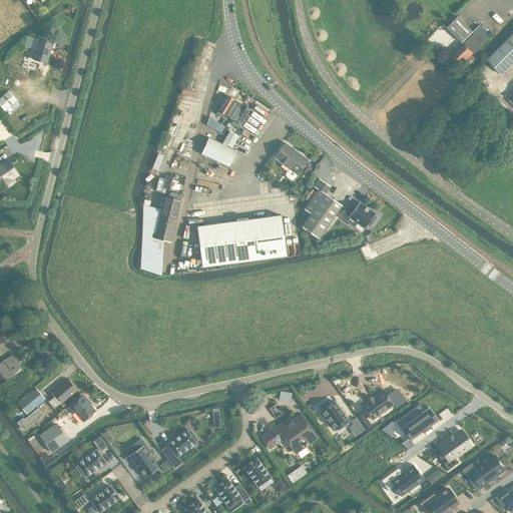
[(447,27),(462,42),(474,31),(459,16),(447,27)]
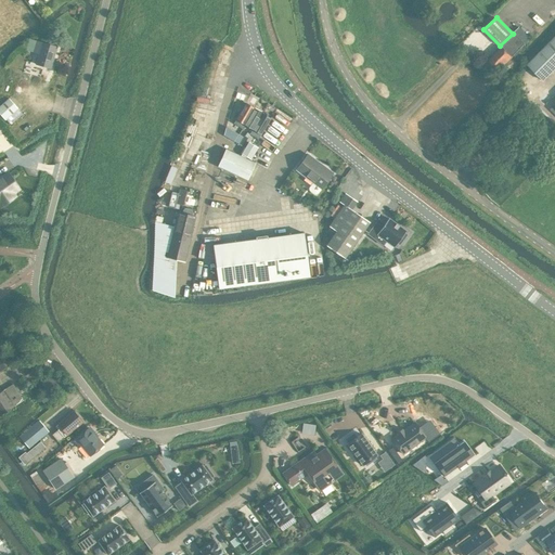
[(520,51),(519,50),(530,39),(519,27),(512,35),(514,36),(489,61),(499,71),(514,55),(515,56),(520,51)]
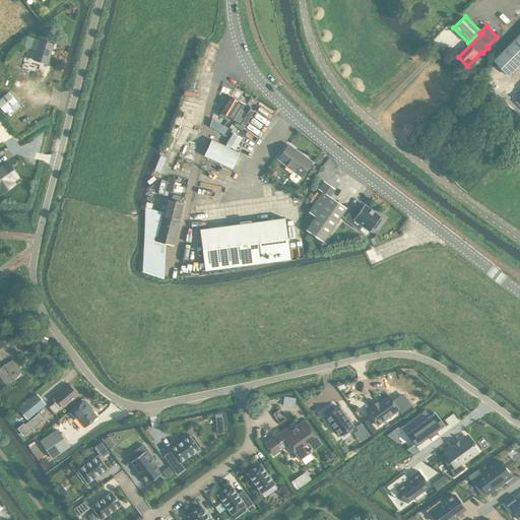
[(519,36),(495,62),(509,76),(519,65),(519,36)]
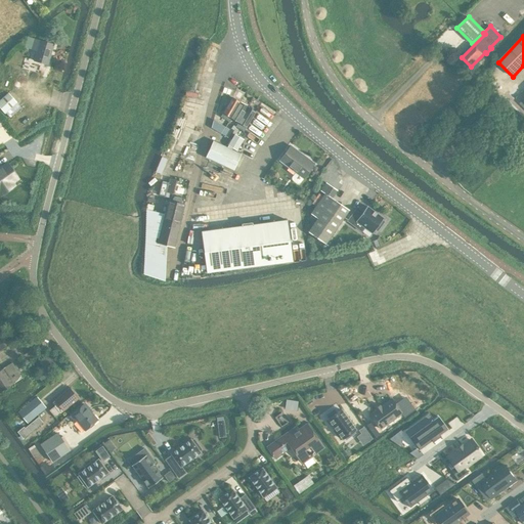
[(48,64),(53,45),(34,39),(35,39),(28,37),(25,47),(37,51),(34,60),(48,64)]
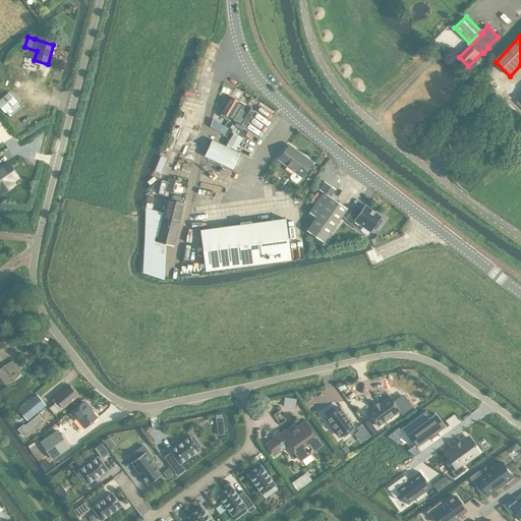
[(0,107),(5,113),(17,102),(8,93),(0,100),(0,107)]
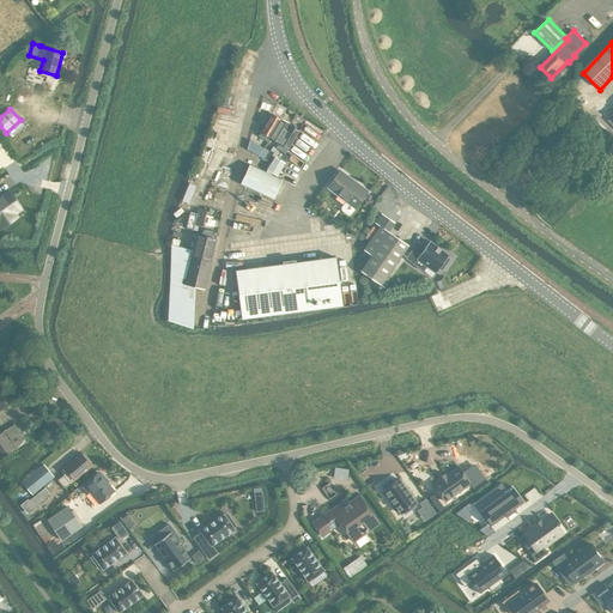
[(269,138),(280,120),(272,114),(259,137),(267,143),(269,138)]
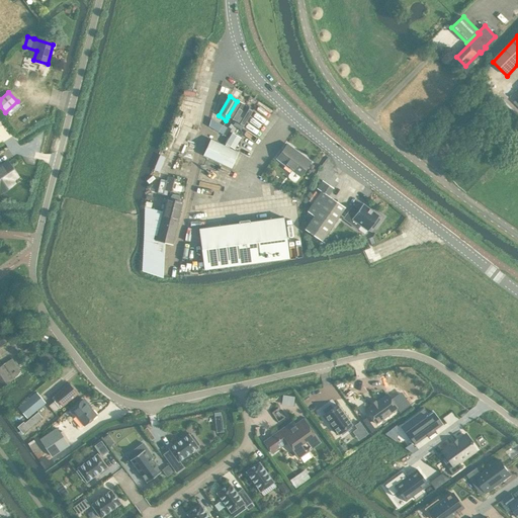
[(236,120),(245,106),(237,101),(228,116),(236,120)]
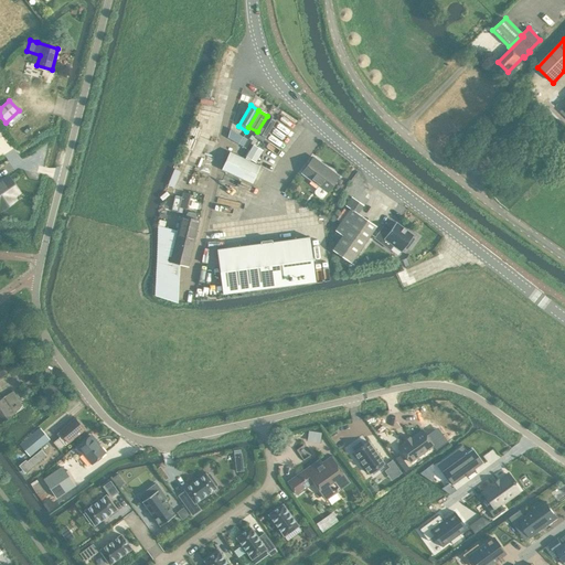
[(266,137),(275,120),(267,116),(257,131),(255,136),(263,140),(265,137),(266,137)]
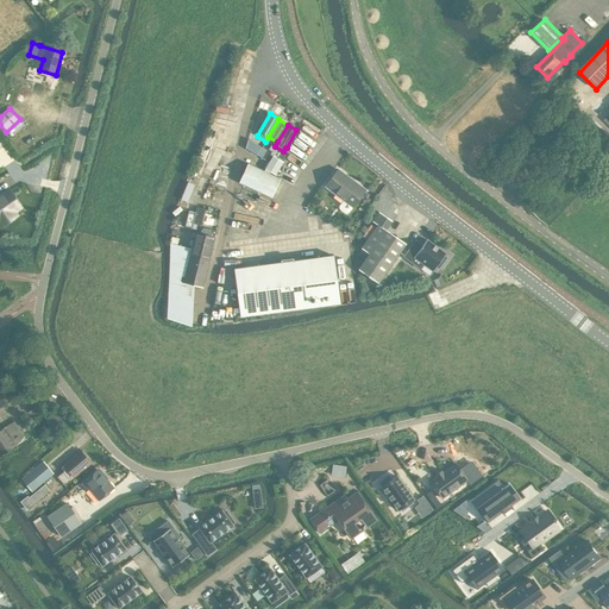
[(267,161),(271,152),(264,148),(259,156),(267,161)]
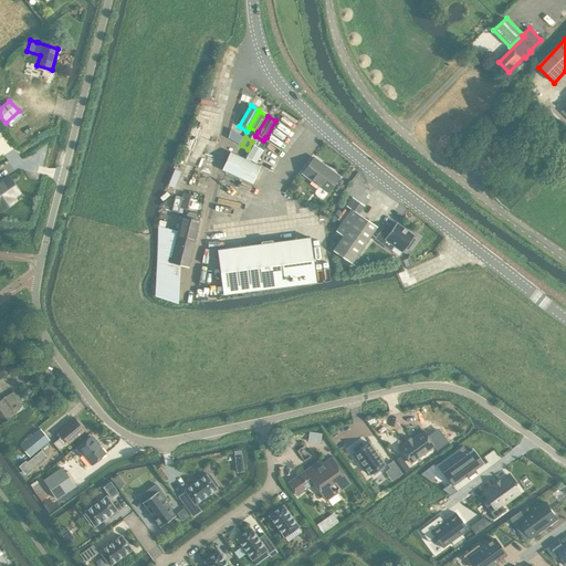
[(255,163),(262,150),(254,145),(250,152),(250,150),(245,156),(255,163)]
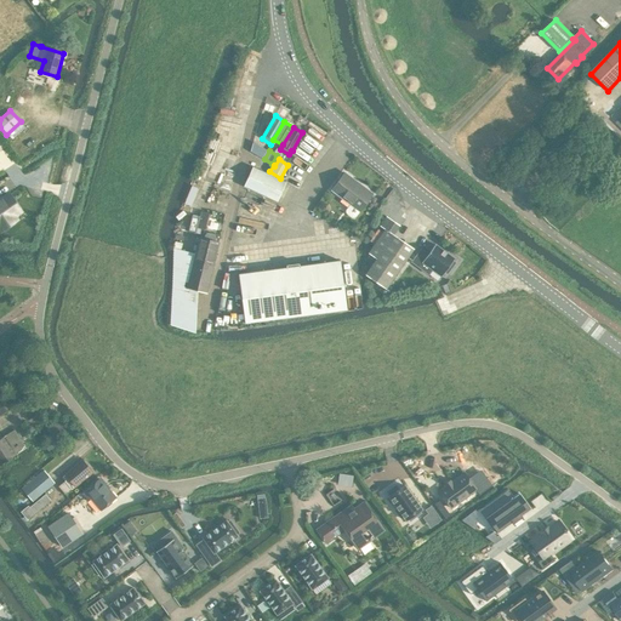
[(277,201),(285,182),(252,167),(244,186),(277,201)]
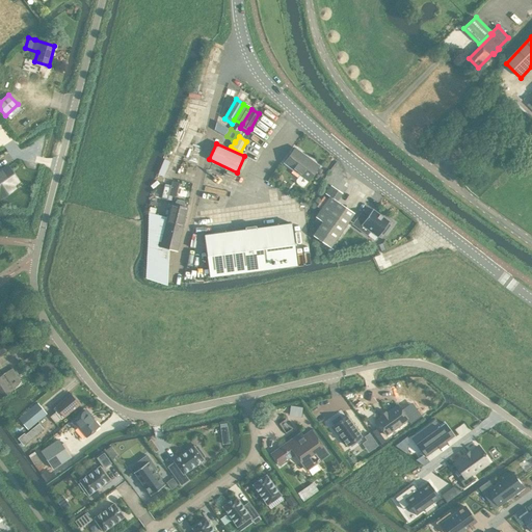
[(308,180),(318,166),(295,149),(284,162),(300,175),(296,180),(297,182),(301,186),(303,185),(308,180)]
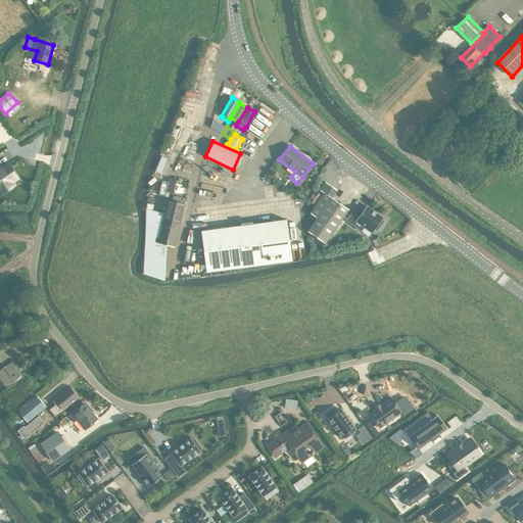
[(0,192),(1,194),(14,185),(11,182),(17,178),(7,163),(0,169),(0,192)]
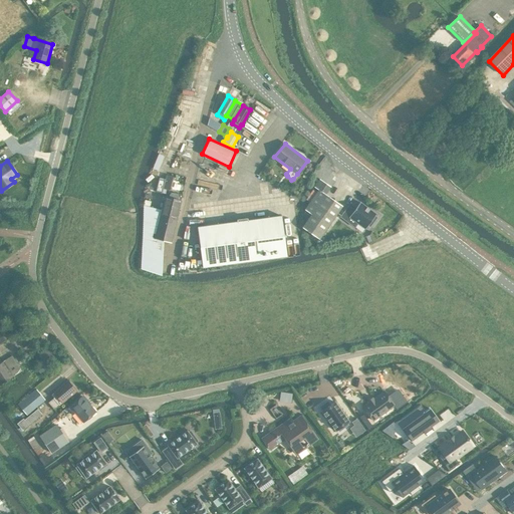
[(319,239),(342,206),(325,194),(330,187),(319,179),(314,187),(318,190),(304,210),(311,214),(302,228),(319,239)]
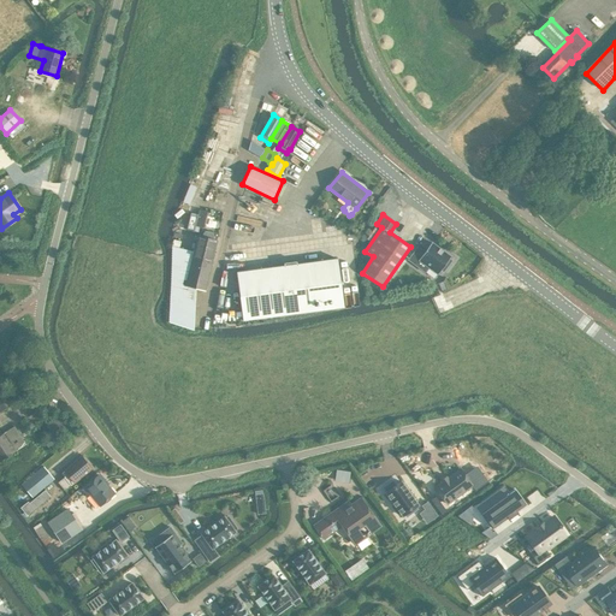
[(194,253),(185,286),(195,289),(205,291),(217,241),(199,236),(194,253)]
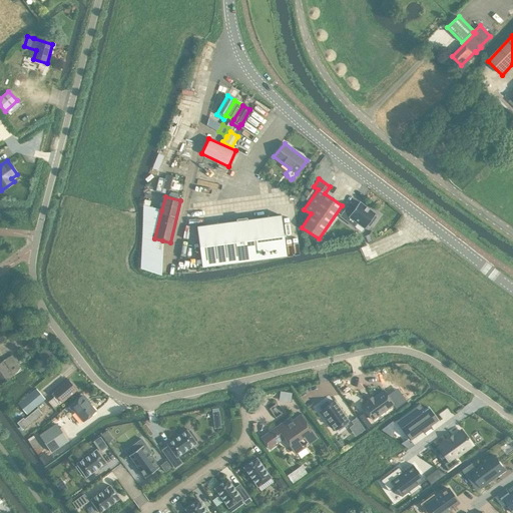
[(356,206),(350,202),(340,216),(354,226),(357,222),(365,228),(367,224),(368,224),(369,226),(376,217),(374,215),(375,213),(359,202),(356,206)]
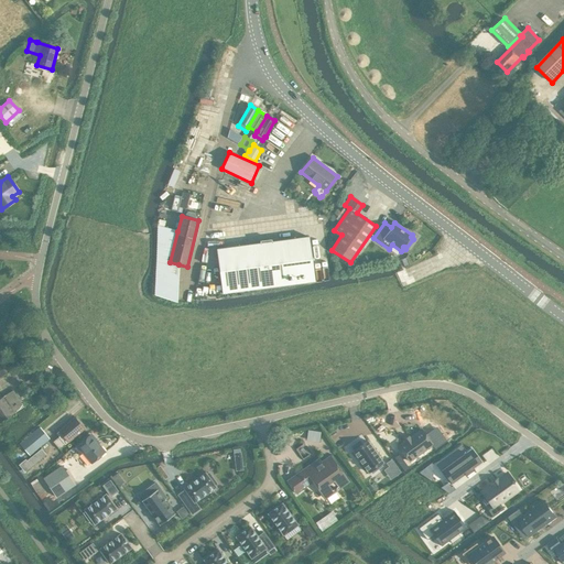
[(155,295),(176,302),(179,264),(170,262),(177,231),(160,227),(155,295)]
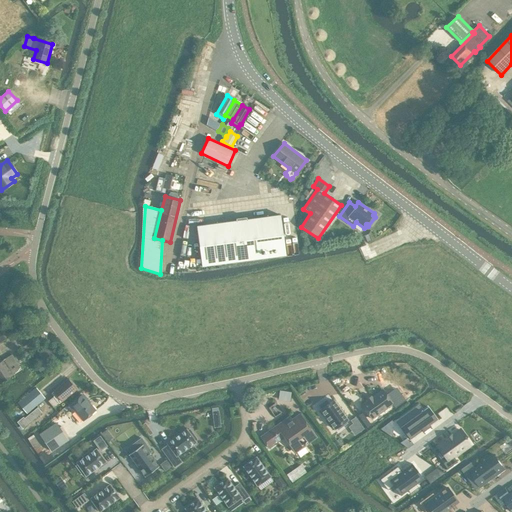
[(285,255),(280,215),(246,219),(246,217),(236,219),(236,221),(196,226),(202,266),(285,255)]
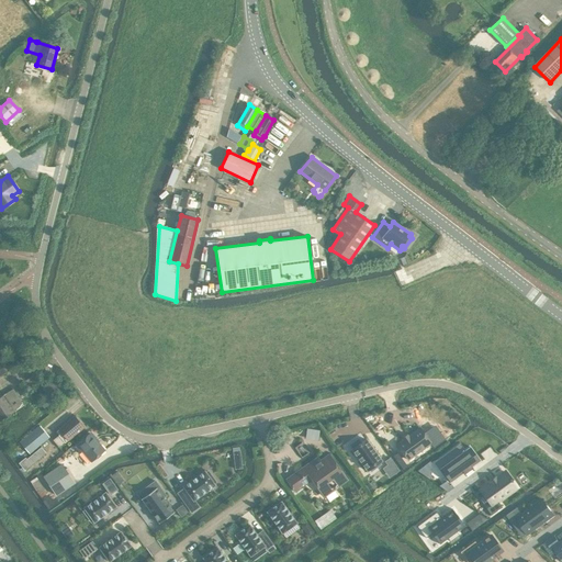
[(26,389),(38,380),(37,379),(40,377),(36,372),(22,384),(26,389)]
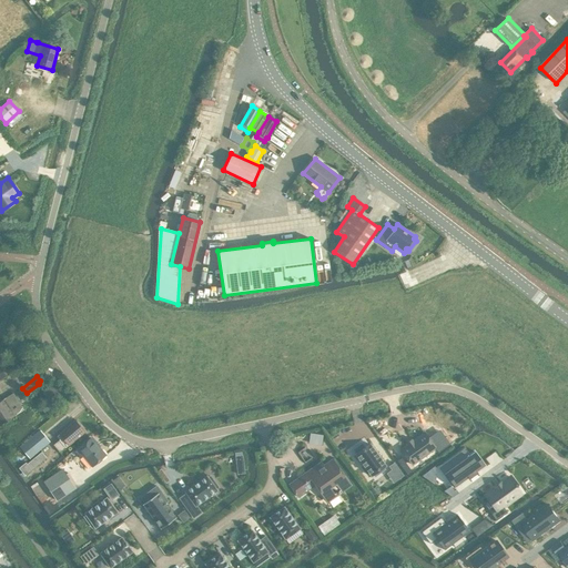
[(23,411),(12,393),(0,401),(0,426),(23,411)]
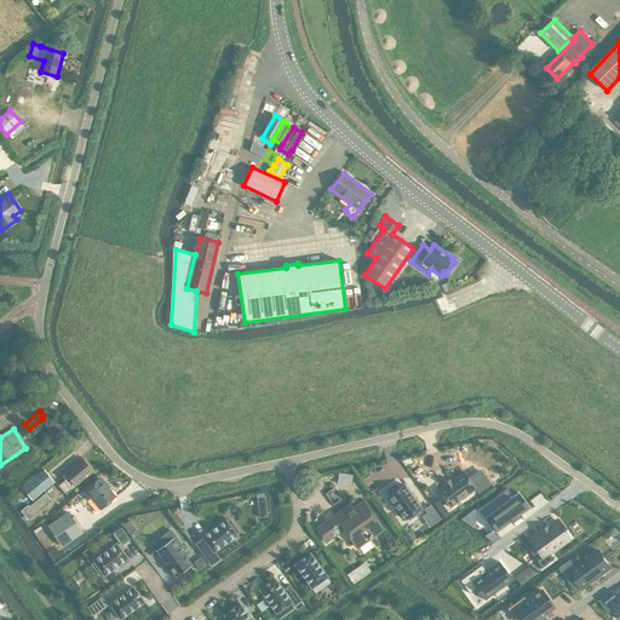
[(65,480),(58,486),(64,494),(90,474),(92,471),(89,468),(81,459),(69,470),(62,476),(65,480)]
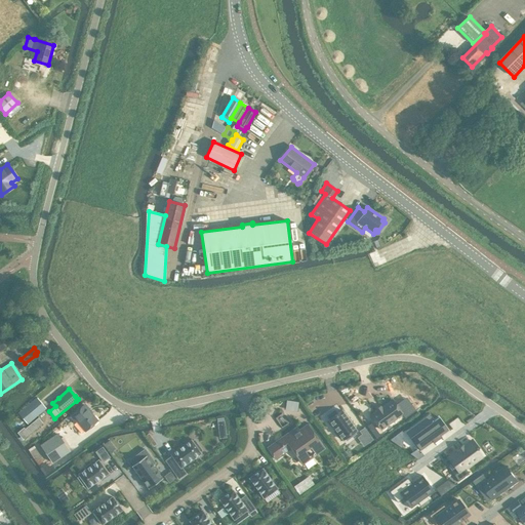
[(27,425),(46,408),(36,398),(17,413),(27,425)]
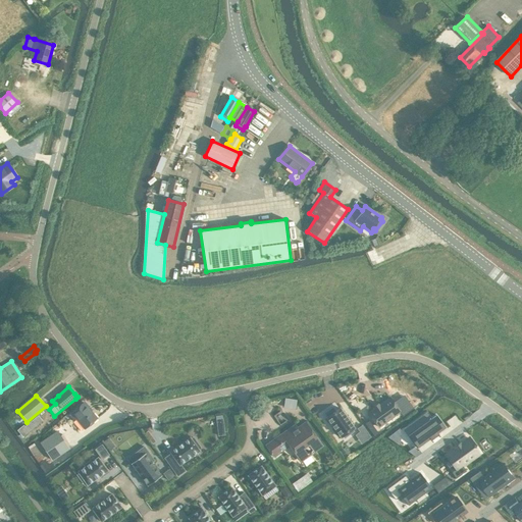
[(374,409),(368,413),(378,427),(400,412),(389,398),(379,405),(378,404),(372,407),(374,409)]
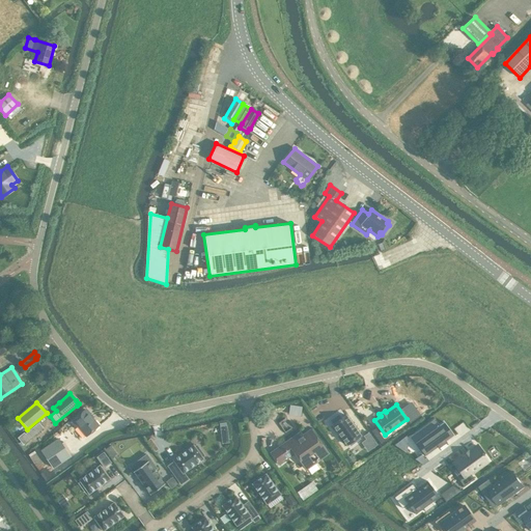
[(99,425),(85,410),(73,420),(70,422),(75,427),(77,425),(86,436),(99,425)]
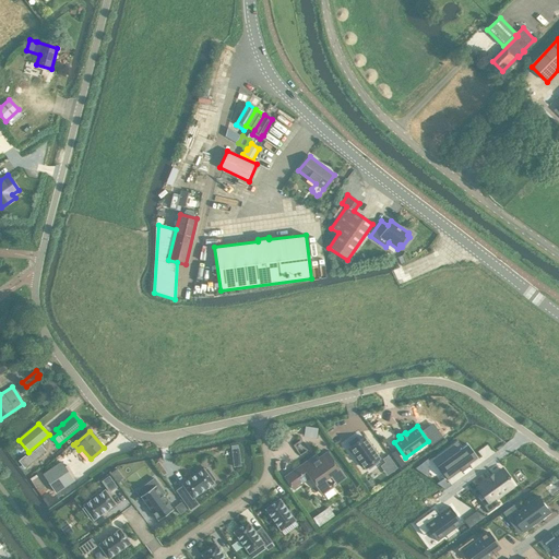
[(359,440),(356,437),(347,443),(351,447),(349,448),(365,468),(367,467),(369,470),(379,462),(377,460),(379,459),(364,437),(359,440)]
